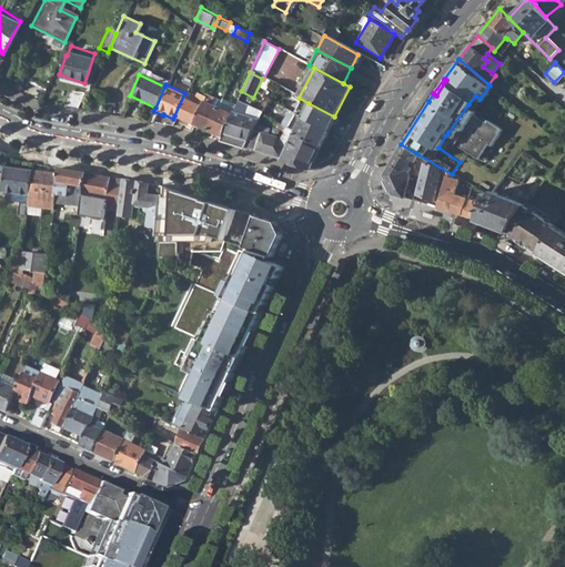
[(61,107),(74,108),(78,90),(64,88),(61,107)]
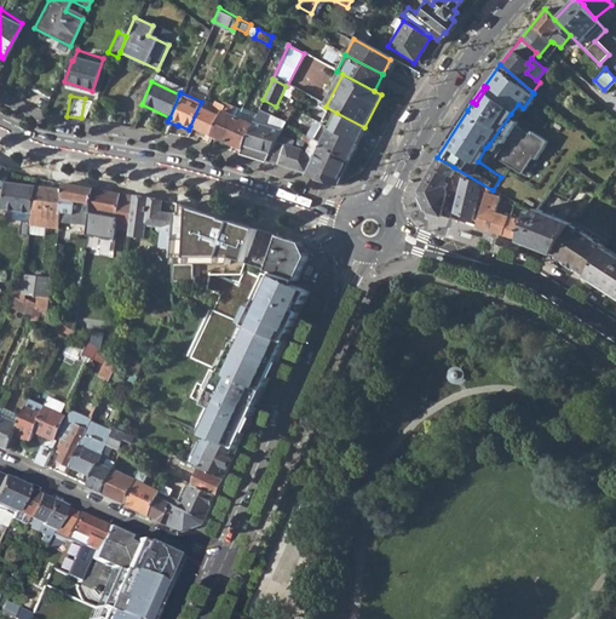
[(190,126),(209,135),(220,110),(224,103),(214,99),(213,102),(203,97),(201,102),(190,126)]
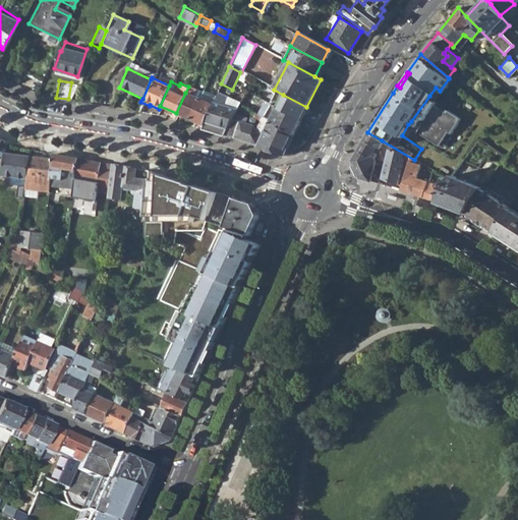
[(81,102),(90,103),(94,87),(85,84),(81,102)]
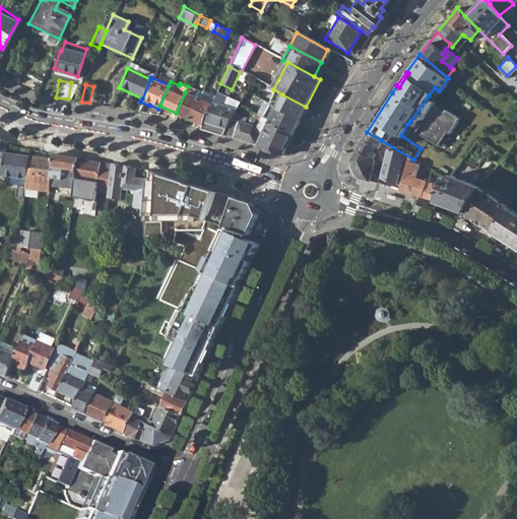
[(185,92),(176,113),(188,118),(197,98),(201,90),(195,87),(195,88),(188,85),(188,86),(185,92)]
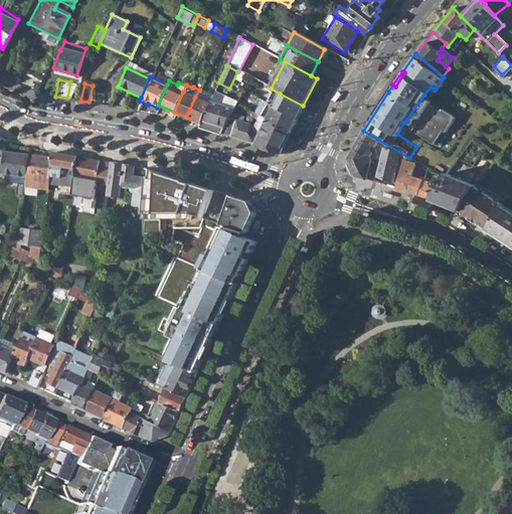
[(424,95),(428,98),(435,90),(431,87),(424,95)]
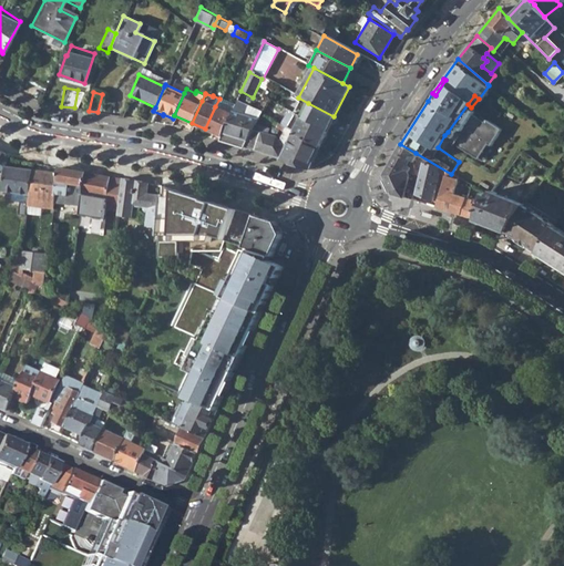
[(368,111),(375,102),(371,99),(365,109),(368,111)]
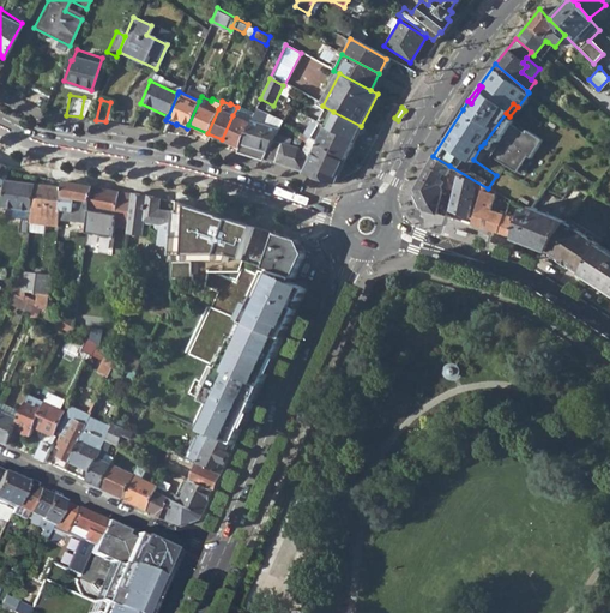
[(272,142),(282,124),(283,121),(254,109),(248,122),(239,143),(237,146),(235,151),(263,160),(272,142)]
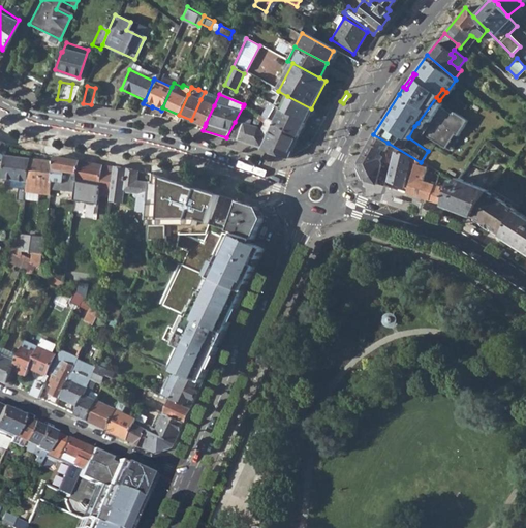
[(280,111),(304,123),(311,109),(287,96),(280,111)]
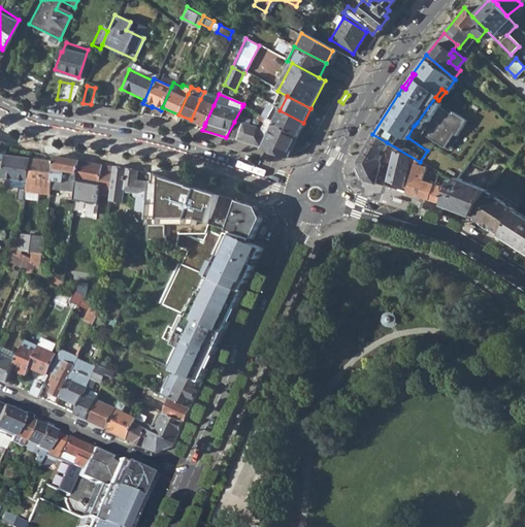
[(438,100),(435,97),(417,123),(430,131),(427,135),(446,147),(455,134),(458,135),(468,121),(455,110),(453,113),(443,106),(444,103),(438,100)]
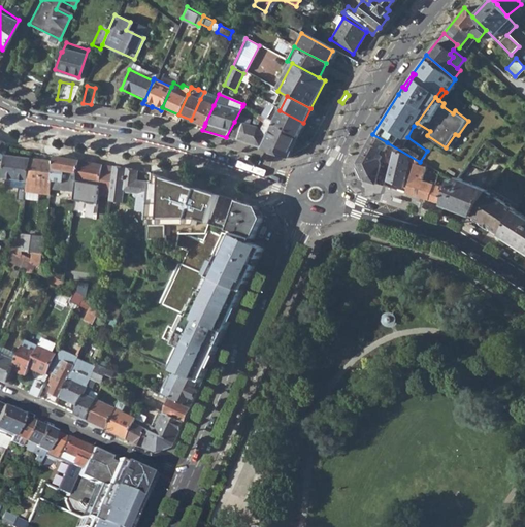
[(191,120),(204,126),(205,123),(214,105),(200,99),(191,120)]
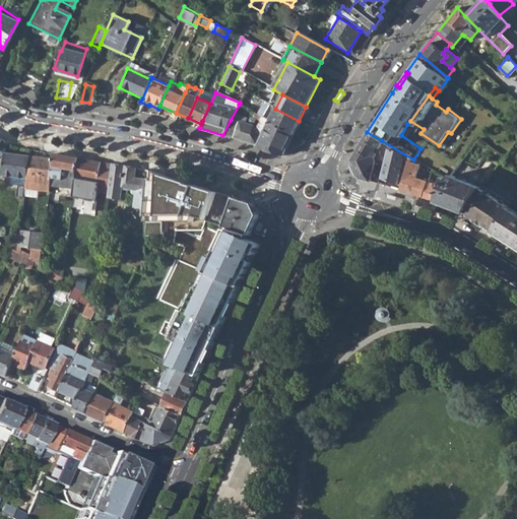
[(448,109),(437,102),(436,105),(446,112),(448,109)]
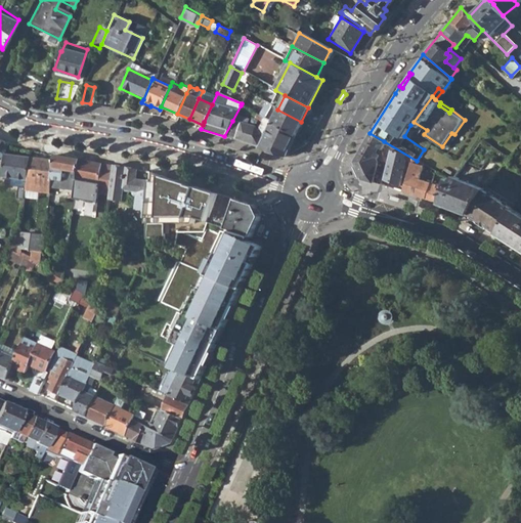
[(277,110),(266,103),(259,116),(271,123),(295,135),(301,122),(277,110)]
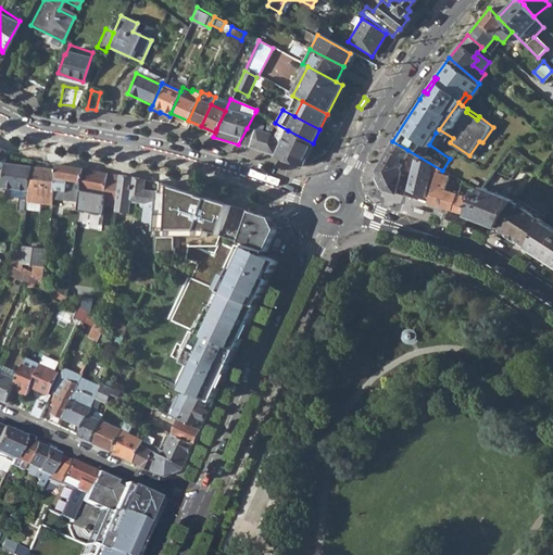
[(238,144),(302,165),(313,143),(288,130),(275,123),(272,121),(269,125),(286,134),(279,148),(269,135),(247,128),(238,144)]
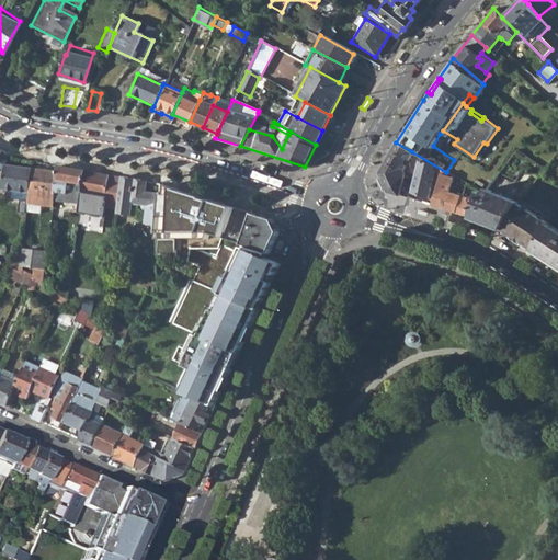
[(440,134),(454,144),(457,139),(443,130),(440,134)]
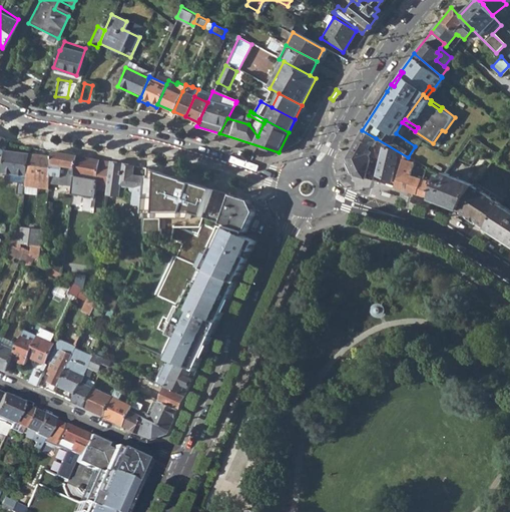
[(362,130),(345,157),(353,175),(363,178),(369,159),(368,156),(370,151),(367,148),(369,144),(372,146),(376,138),(362,130)]
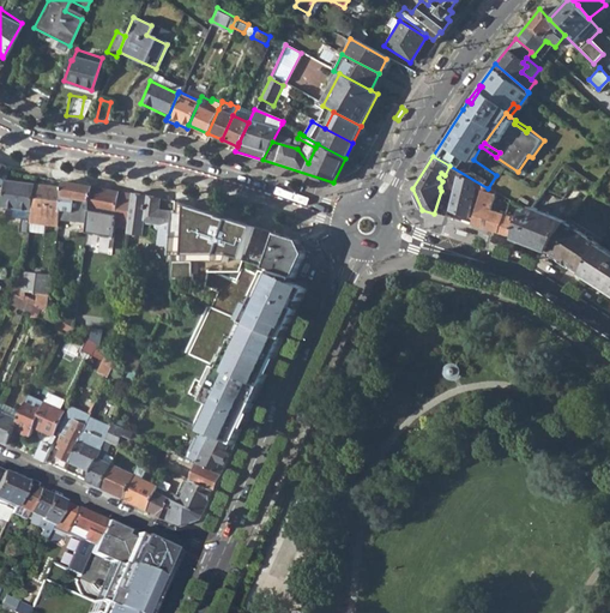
[(0,205),(12,208),(29,210),(31,184),(16,180),(16,173),(0,166),(0,184),(2,185),(0,205)]
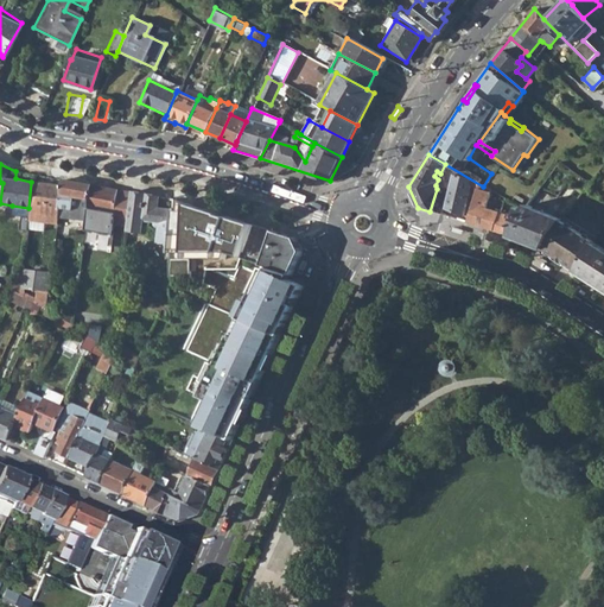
[(445,208),(463,215),(469,184),(476,187),(477,183),(470,178),(452,175),(445,208)]
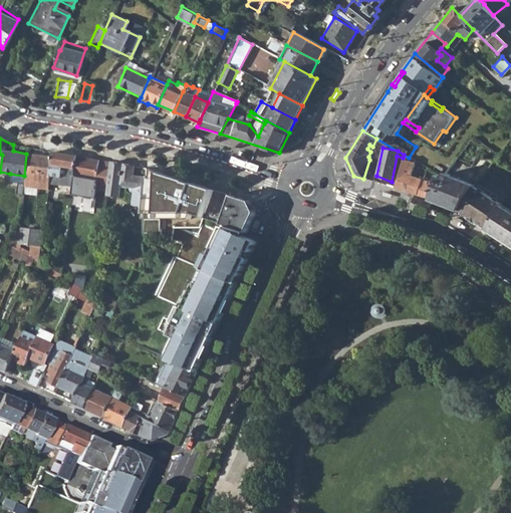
[(46,197),(69,200),(70,192),(71,185),(73,169),(74,156),(51,152),(50,158),(48,176),(46,190),(46,197)]
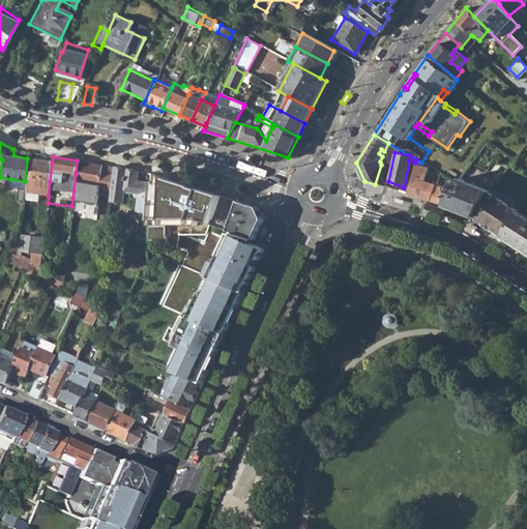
[(36,194),(48,196),(50,181),(52,163),(27,158),(25,181),(25,184),(37,186),(36,194)]
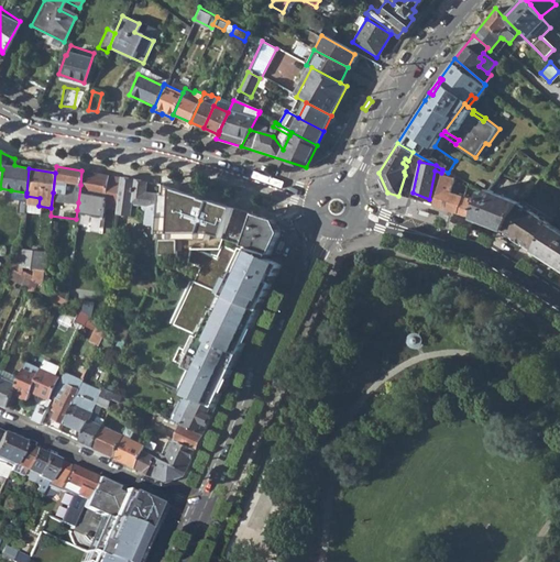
[(462,197),(448,193),(452,175),(448,173),(442,169),(441,173),(431,205),(457,212),(462,197)]
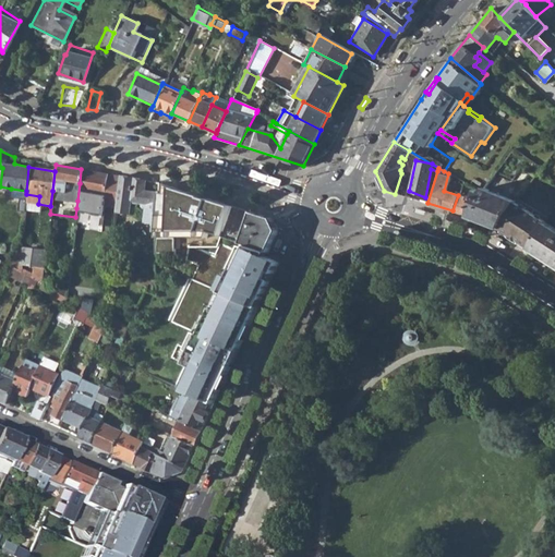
[(80,183),(77,201),(91,203),(92,193),(103,194),(106,172),(81,169),(80,183)]
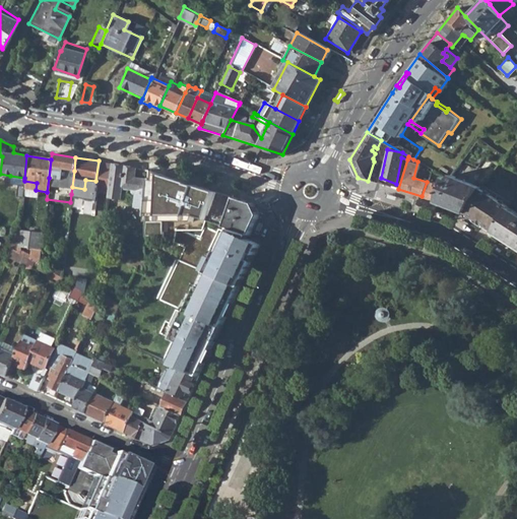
[(94,190),(106,191),(110,163),(99,160),(95,181),(94,190)]
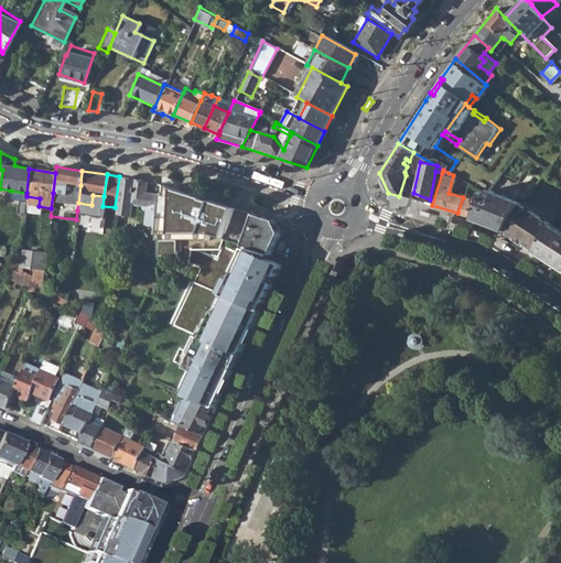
[(407,198),(413,177),(407,176),(406,175),(399,196),(407,198)]
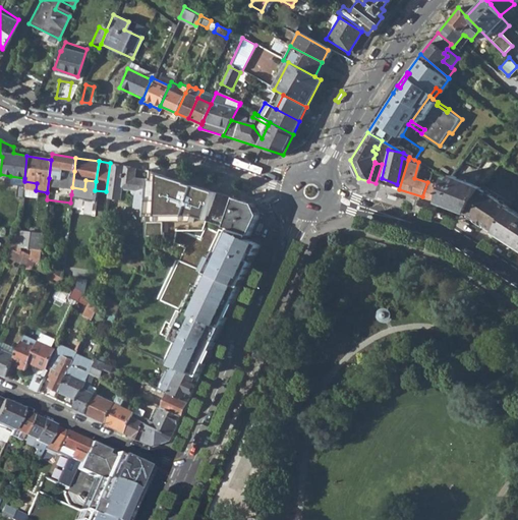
[(106,196),(117,197),(121,165),(110,163),(106,191),(106,196)]
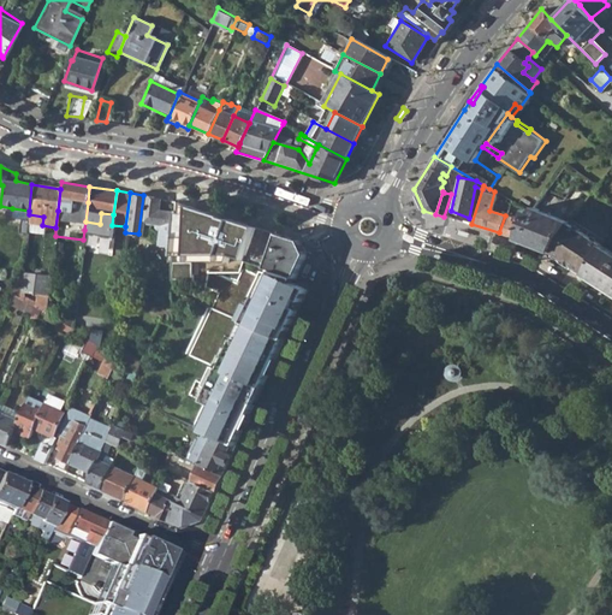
[(171,238),(172,211),(155,208),(156,197),(143,195),(138,234),(143,234),(144,222),(164,224),(162,248),(171,248),(171,238)]
